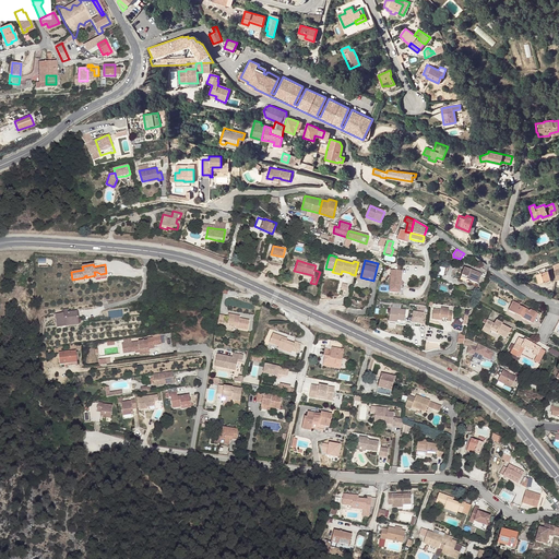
[(461,277),(472,281),(478,284),(482,273),(465,268),(461,277)]
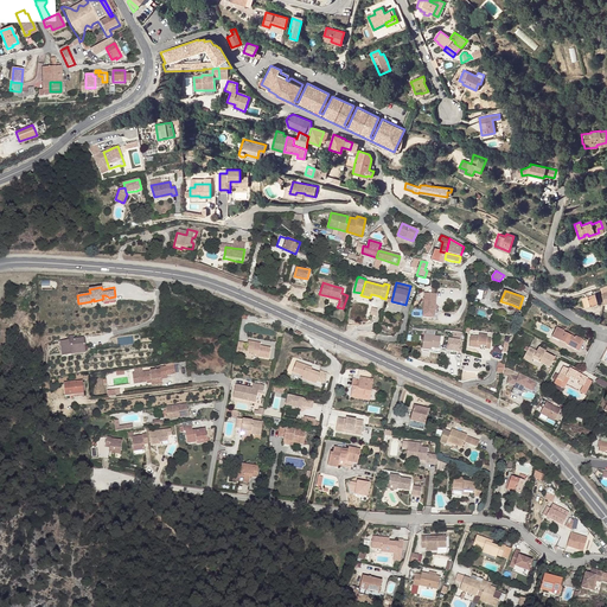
[(439,307),(436,304),(436,294),(425,293),(422,317),(435,318),(435,310),(439,307)]
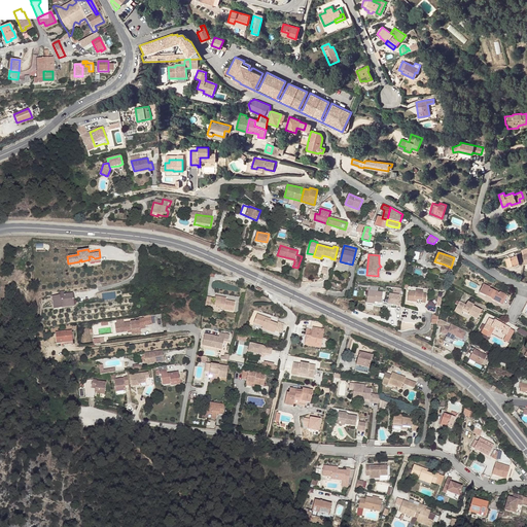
[(516,255),(505,258),(506,261),(508,267),(519,264),(516,255)]
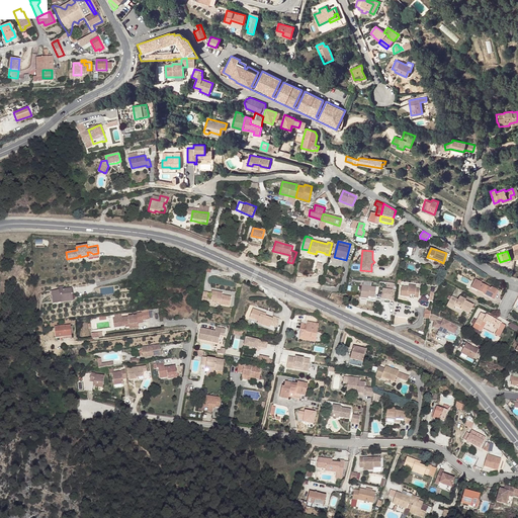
[(471,287),(478,290),(479,287),(485,290),(484,293),(493,298),(497,289),(491,286),(491,287),(482,283),(482,282),(477,279),(471,287)]
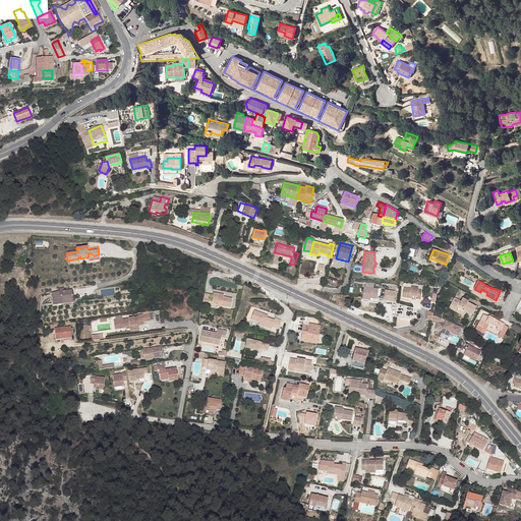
[(411,288),(404,287),(403,297),(410,298),(410,295),(413,296),(417,296),(417,299),(421,299),(422,290),(418,289),(419,287),(411,286),(411,288)]
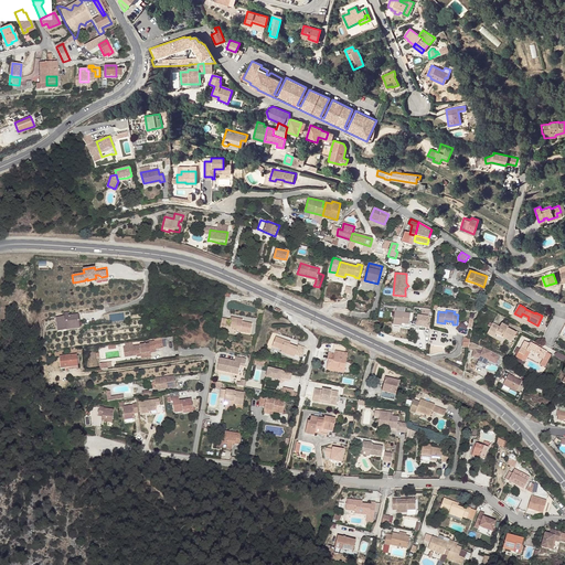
[(409,313),(395,311),(393,324),(401,326),(401,328),(409,329),(409,324),(408,324),(409,313)]
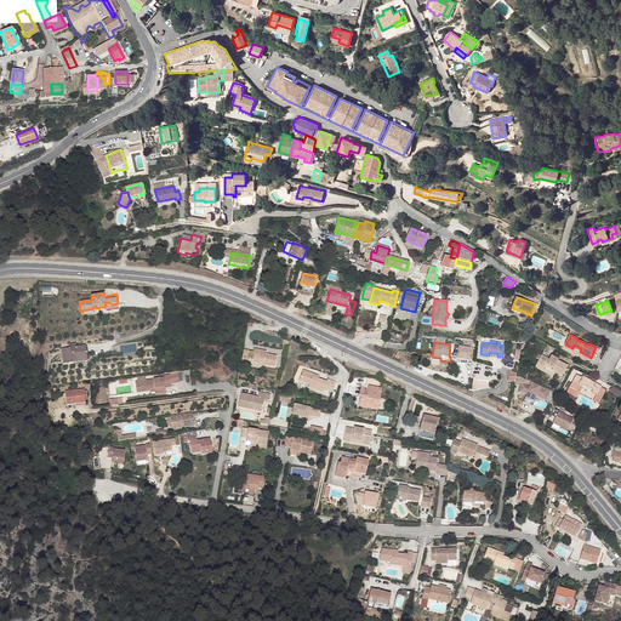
[(75,347),(69,348),(62,348),(64,364),(72,363),(72,360),(87,359),(85,346),(75,347)]
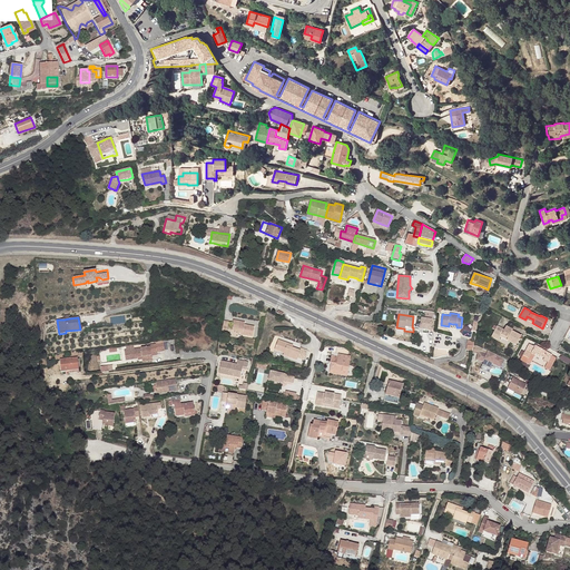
[(245,322),(234,320),(233,330),(237,331),(243,332),(243,335),(253,336),(254,326),(245,324),(245,322)]
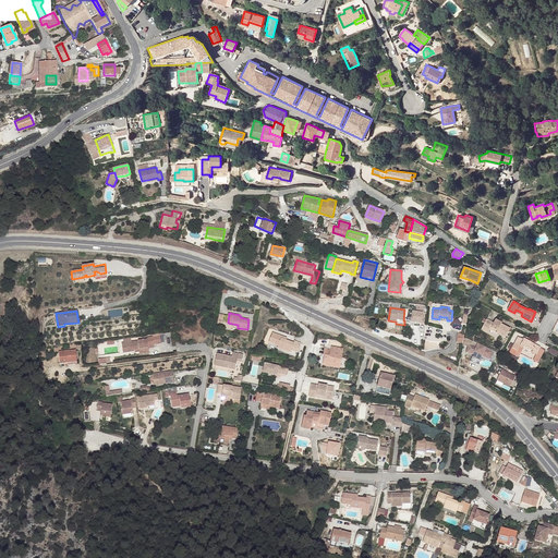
[(422,316),(411,315),(410,326),(420,328),(422,316)]
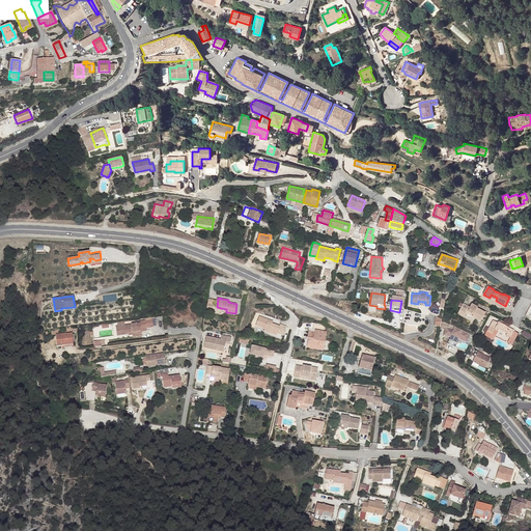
[(486,311),(482,309),(481,310),(477,308),(478,307),(472,304),(470,307),(463,304),(457,314),(465,317),(466,315),(467,313),(472,316),(471,318),(480,324),(486,311)]
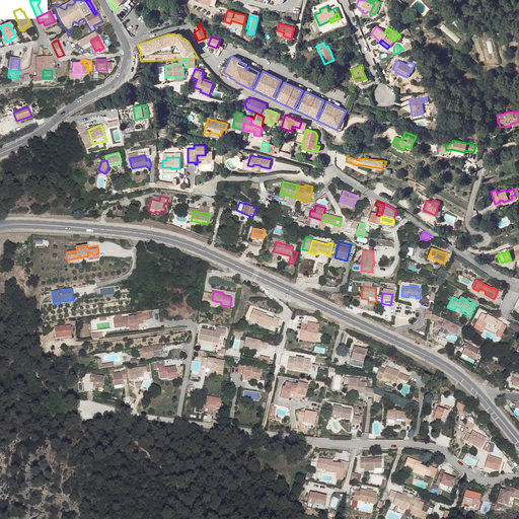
[(271,326),(274,318),(267,316),(262,314),(262,311),(253,309),(250,318),(258,321),(257,323),(271,327),(271,326)]
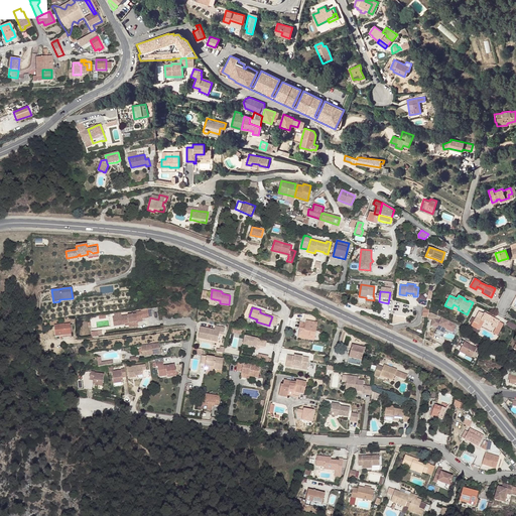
[(129,323),(132,323),(143,320),(142,318),(141,311),(137,312),(137,314),(124,315),(125,325),(125,326),(129,326),(129,323)]
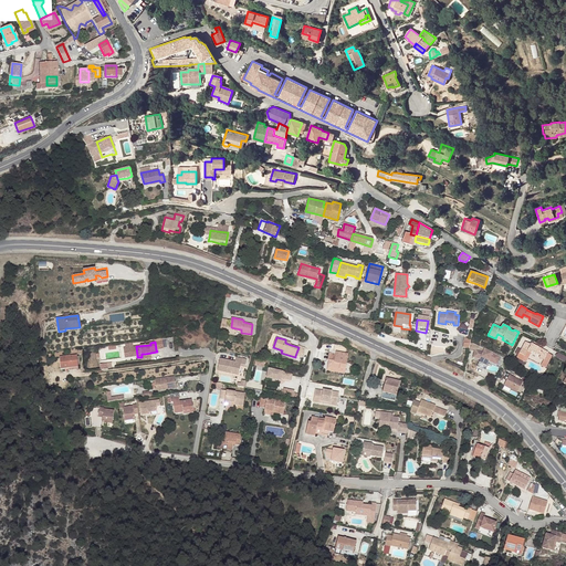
[(531,344),(526,342),(520,353),(525,356),(527,350),(531,353),(532,350),(541,355),(540,357),(544,359),(548,352),(532,343),(531,344)]
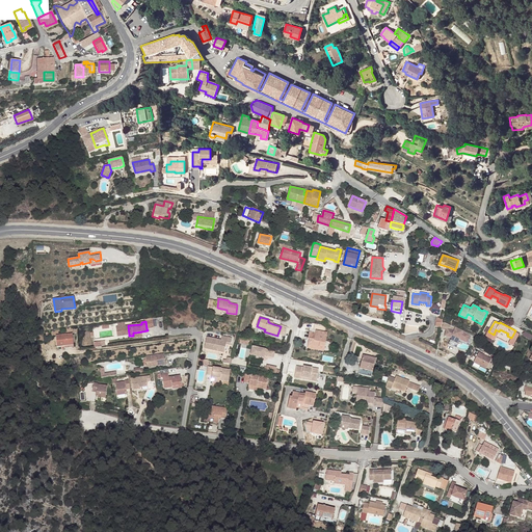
[(463,330),(455,327),(444,322),(443,328),(446,329),(445,336),(452,338),(452,336),(468,342),(471,336),(462,331),(463,330)]
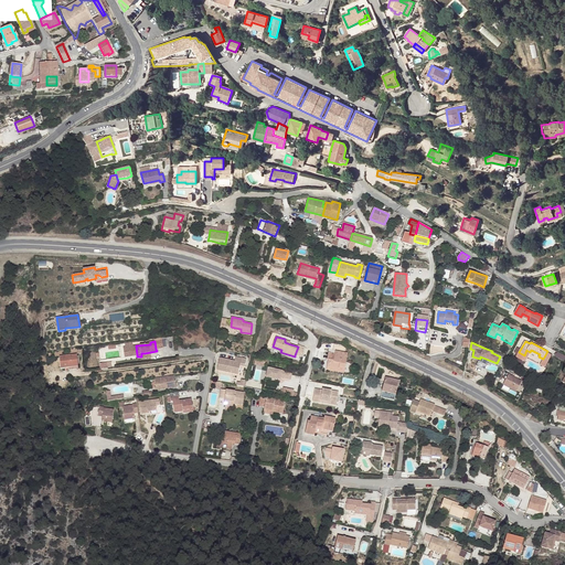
[(126,347),(124,347),(125,358),(137,355),(136,345),(134,347),(126,347)]
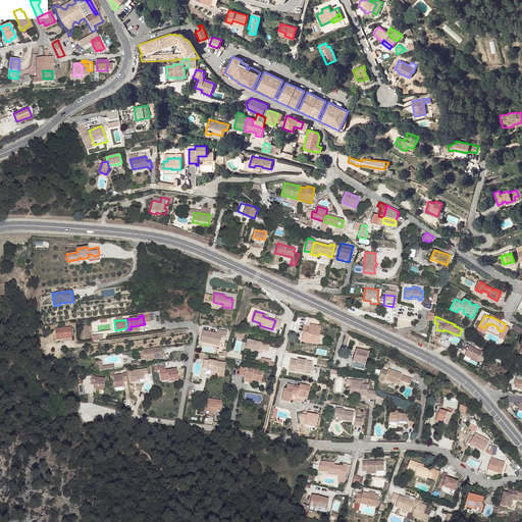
[(275,319),(275,320),(272,328),(278,330),(280,321),(275,319)]
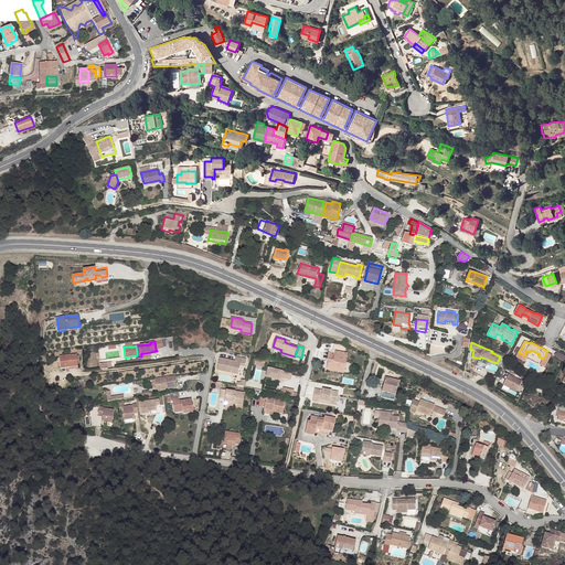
[(333,368),(344,370),(348,352),(336,350),(336,352),(334,360),(329,359),(327,370),(333,371),(333,368)]
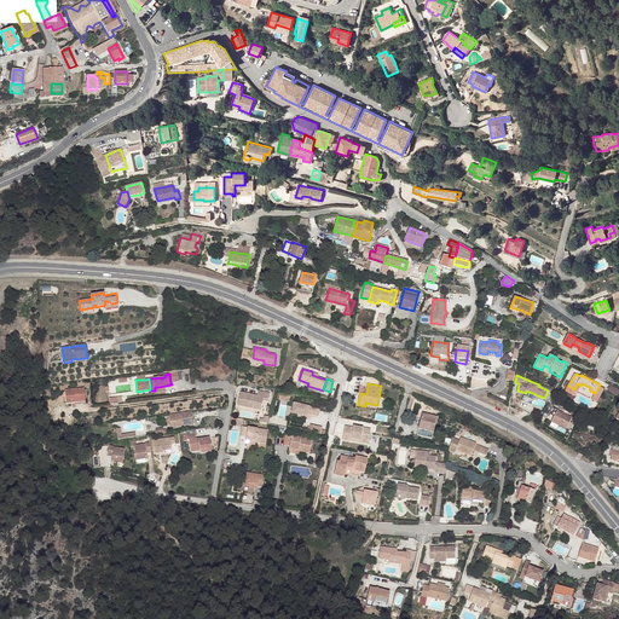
[(84,388),(65,389),(67,403),(76,403),(76,401),(85,400),(84,388)]
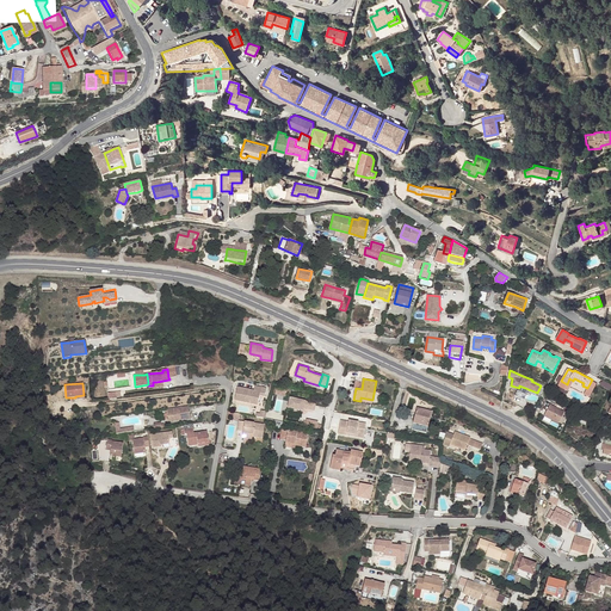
[(236,386),(234,399),(248,401),(250,399),(258,401),(259,393),(264,394),(266,387),(254,384),(253,388),(236,386)]
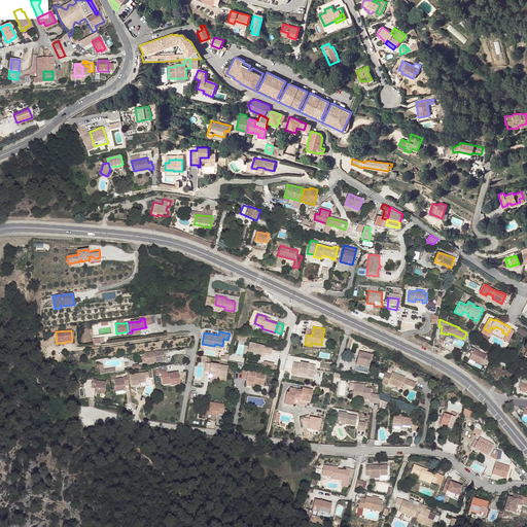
[(272,348),(250,343),(248,351),(260,355),(261,352),(271,354),(272,348)]
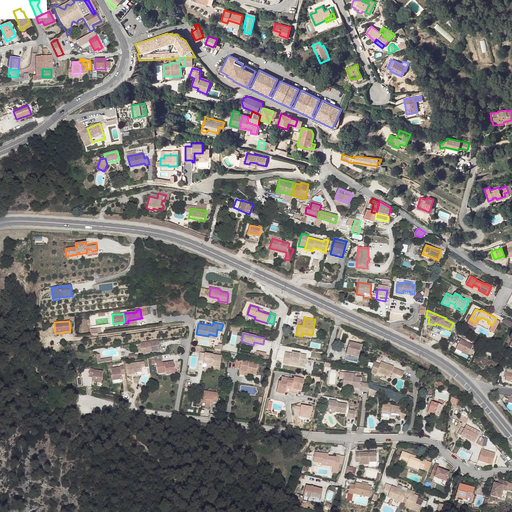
[(473,345),(461,339),(456,348),(468,355),(473,345)]
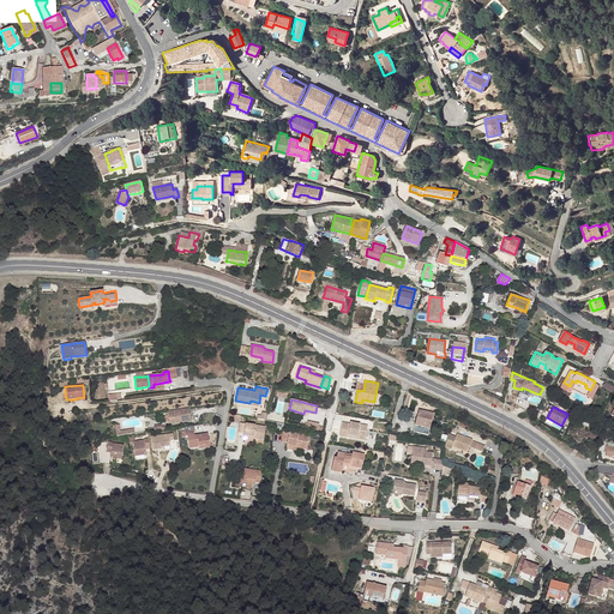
[(190,408),(168,410),(170,423),(191,421),(190,408)]
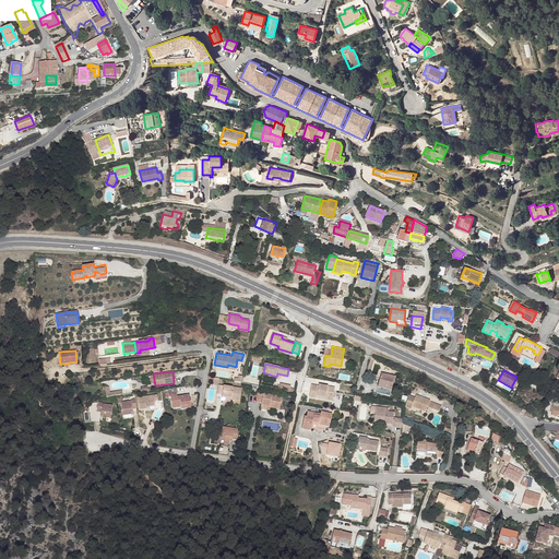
[(391,390),(394,379),(388,378),(388,375),(381,373),(378,387),(391,390)]
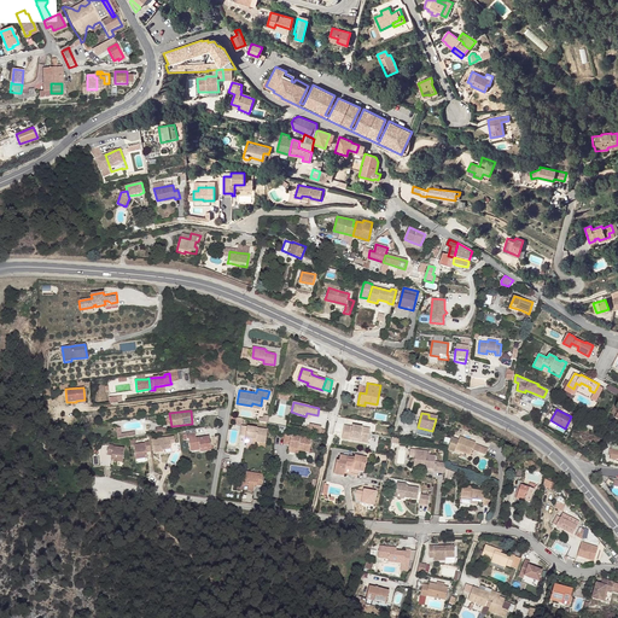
[(268,429),(242,425),(240,435),(246,436),(245,438),(255,439),(255,442),(266,443),(268,429)]
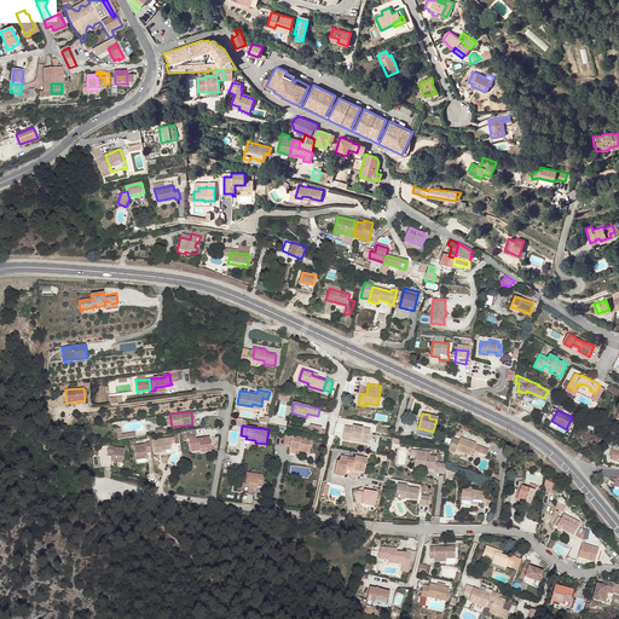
[(351,441),(351,439),(353,428),(346,426),(343,439),(351,441)]
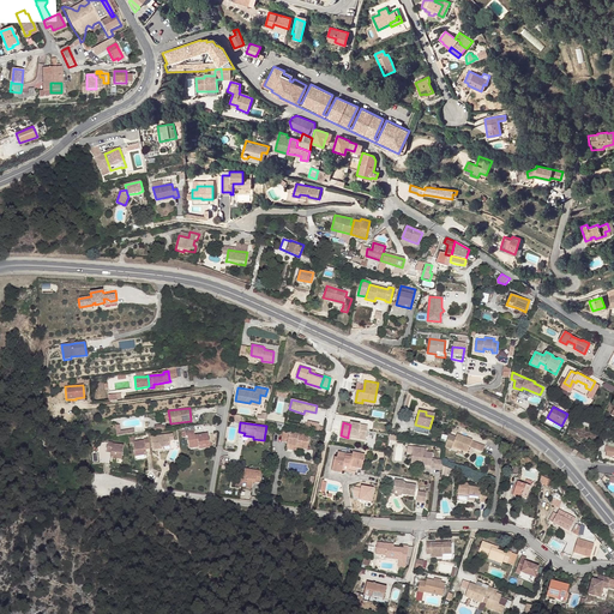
[(350,425),(348,435),(357,437),(357,434),(366,435),(367,426),(360,425),(360,427),(356,426),(356,423),(350,422),(350,425)]
